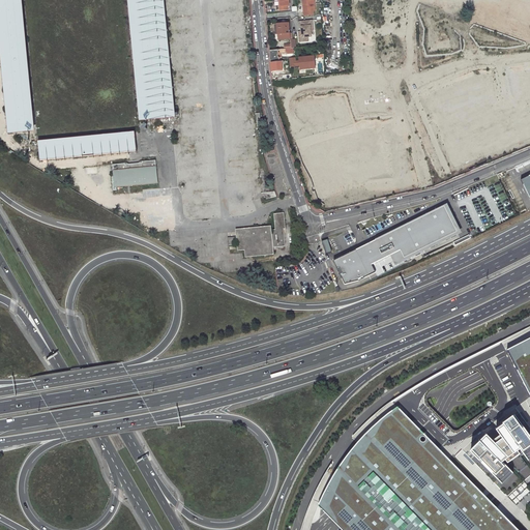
[(19,0),(0,0),(0,86),(5,134),(29,130),(31,130),(19,0)]
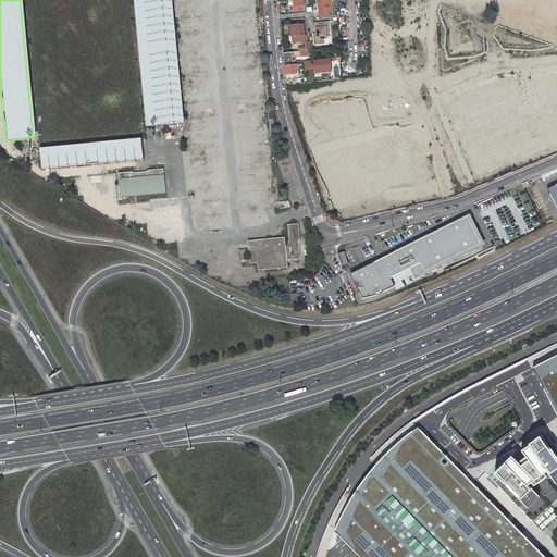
[(169,0),(131,0),(143,125),(181,122),(169,0)]
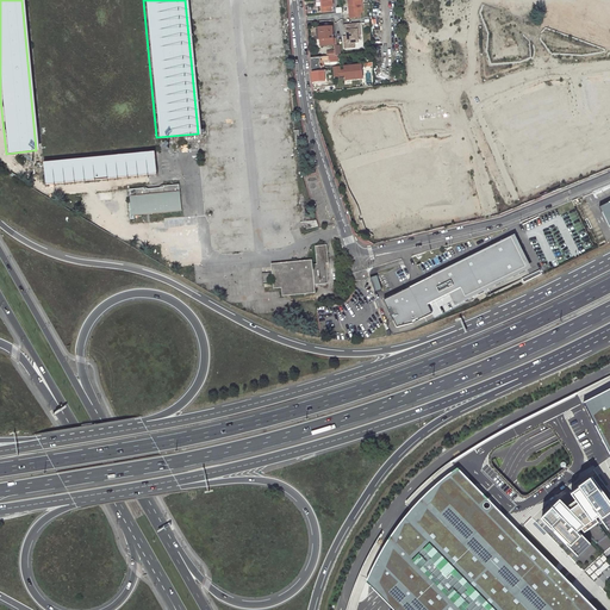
[(322,0),(323,2),(323,7),(322,7),(323,12),(331,12),(331,7),(334,6),(332,0),(322,0)]
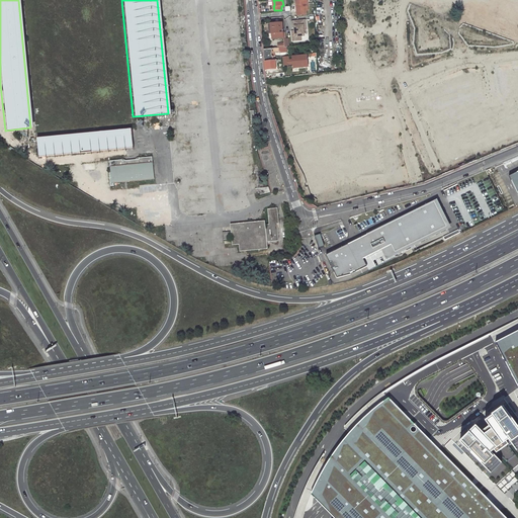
[(295,0),(297,16),(307,15),(307,11),(308,11),(307,0),(295,0)]
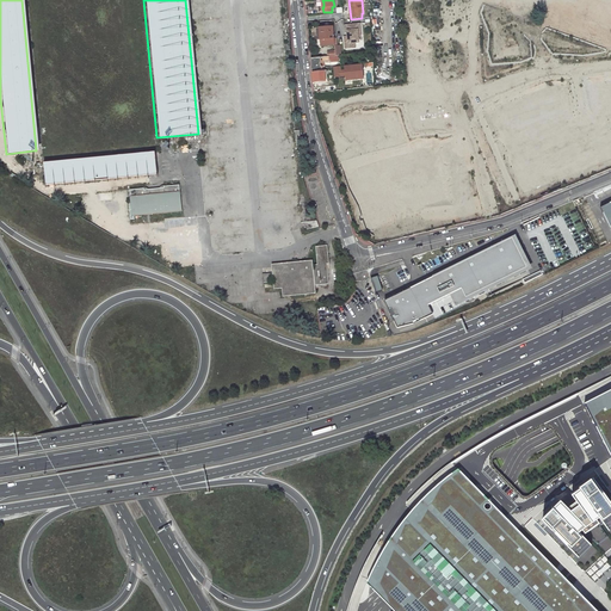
[(359,43),(358,36),(358,31),(360,30),(360,24),(346,25),(346,29),(347,29),(347,35),(344,35),(345,49),(355,49),(355,43),(359,43)]
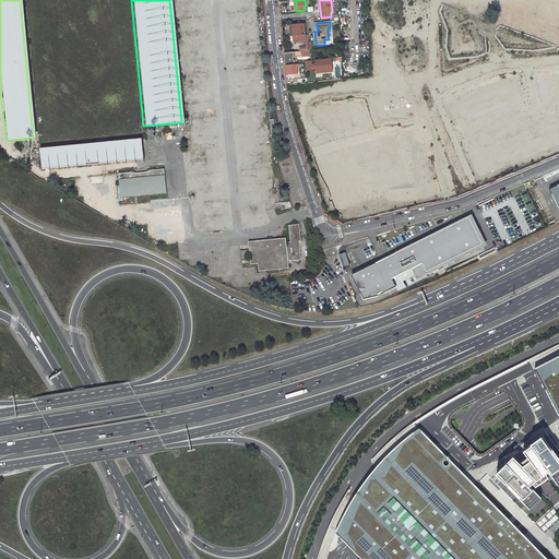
[(293,25),(294,36),(306,35),(306,28),(302,28),(301,28),(300,24),(293,25)]
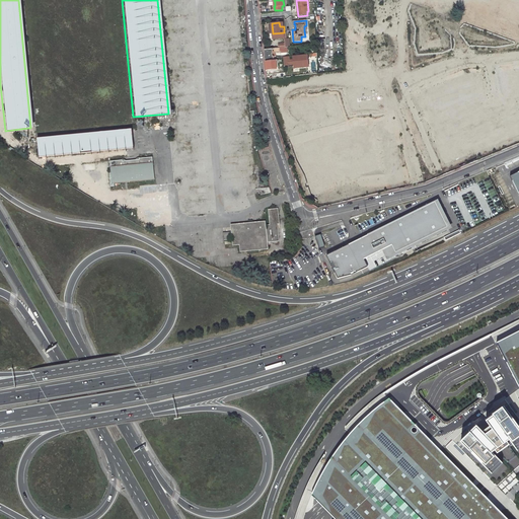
[(264,50),(265,55),(265,58),(273,57),(272,54),(280,53),(280,49),(278,49),(278,48),(264,50)]
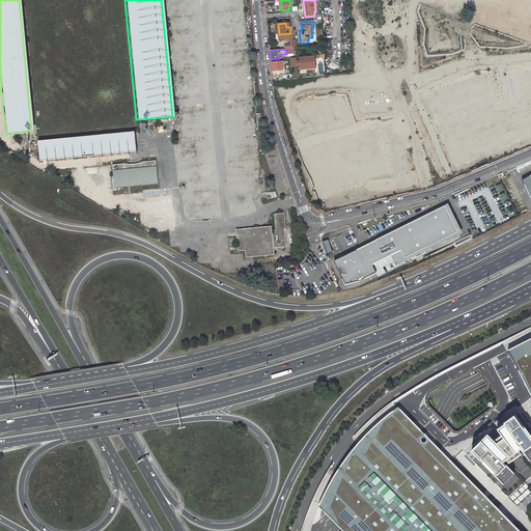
[(272,72),(283,71),(282,61),(271,62),(272,72)]
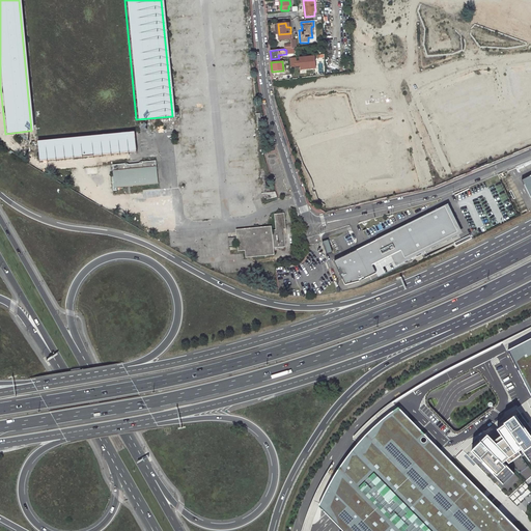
[(36,161),(134,151),(133,132),(35,140),(36,161)]
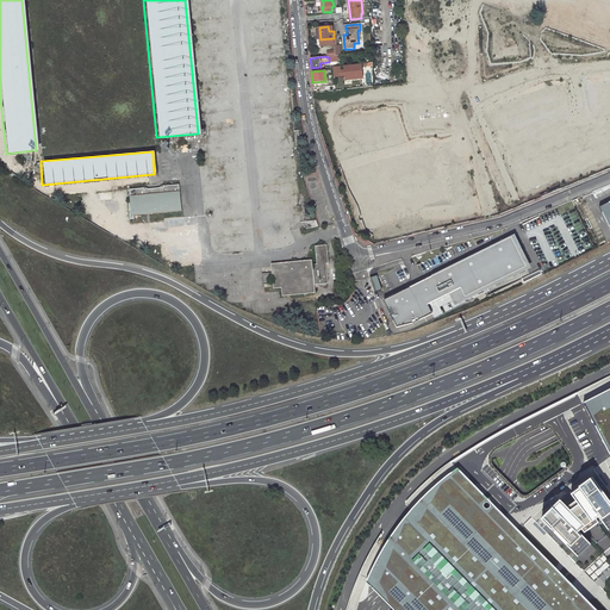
[(143,188),(130,190),(130,197),(132,197),(134,215),(180,210),(178,193),(180,192),(179,185),(163,186),(163,187),(144,190),(143,188)]
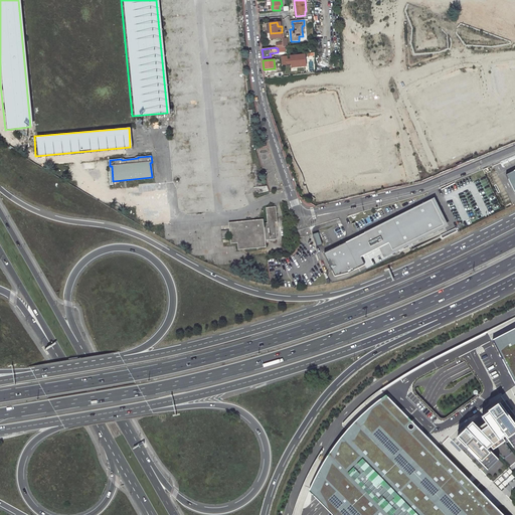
[(514,168),(503,175),(514,196),(514,195),(514,168)]
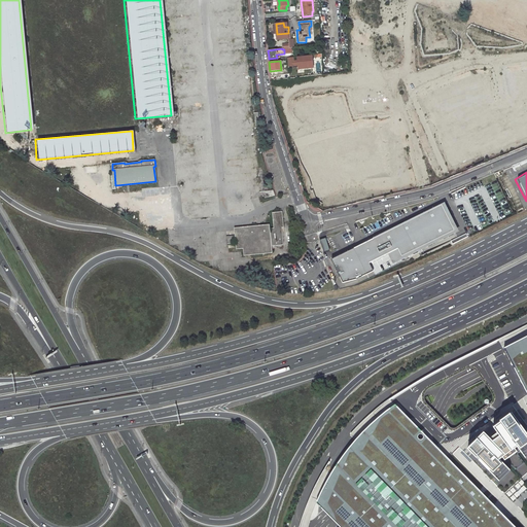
[(443,203),(330,258),(341,282),(355,278),(371,271),(367,262),(395,248),(399,255),(456,231),(443,203)]
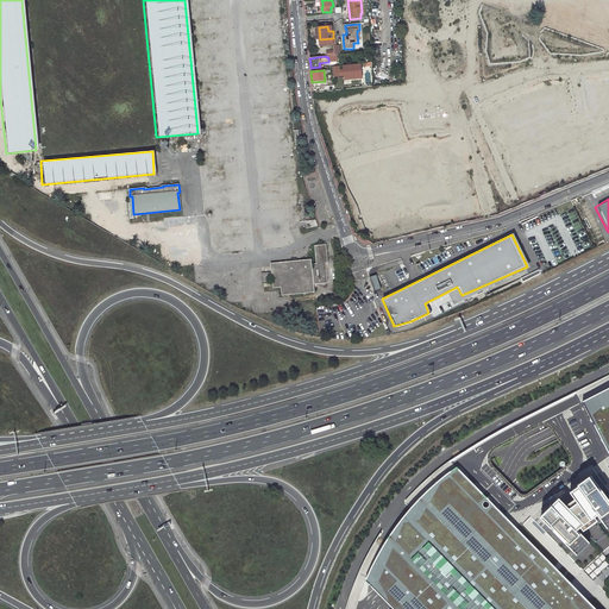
[(312,261),(271,264),(272,288),(281,288),(282,295),(290,295),(315,293),(314,283),(328,282),(326,263),(328,263),(326,245),(314,245),(315,263),(312,263),(312,261)]
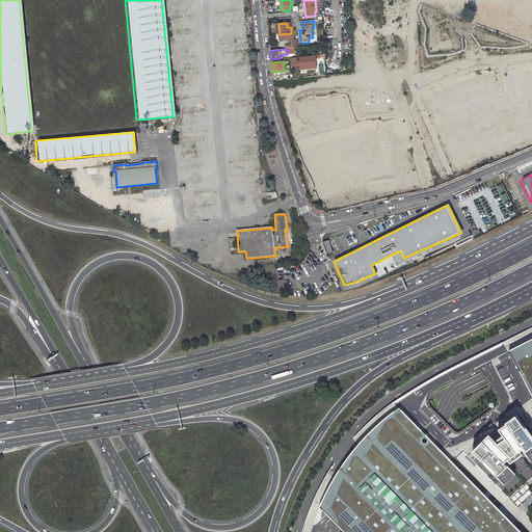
[(327,240),(322,242),(326,254),(331,251),(327,240)]
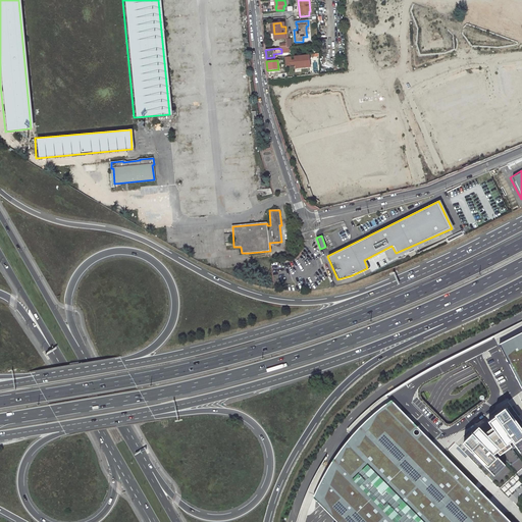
[(521,335),(502,347),(510,360),(516,371),(521,381),(521,335)]
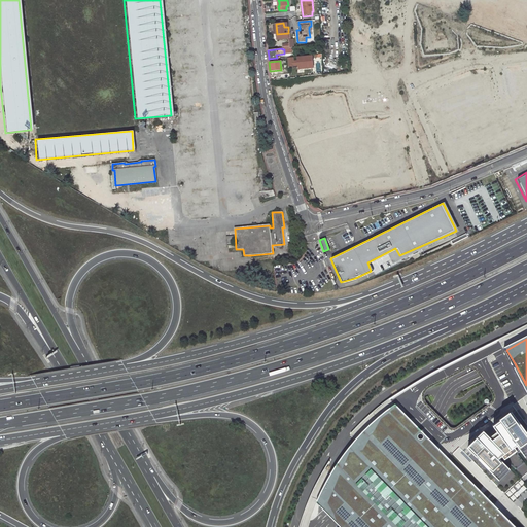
[(516,526),(504,515),(427,437),(401,412),(395,405),(383,414),(367,428),(350,446),(343,455),(336,465),(332,463),(329,461),(323,470),(317,481),(314,488),(310,496),(340,526),(516,526)]
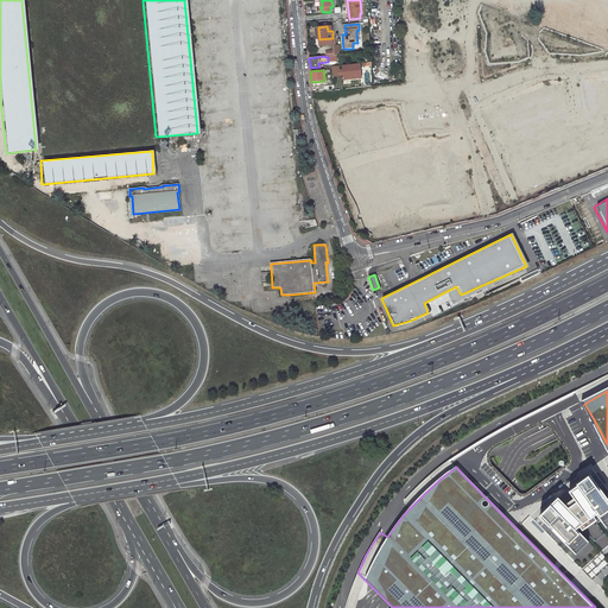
[(607,491),(590,467),(555,493),(530,515),(581,569),(603,551),(607,546),(607,491)]
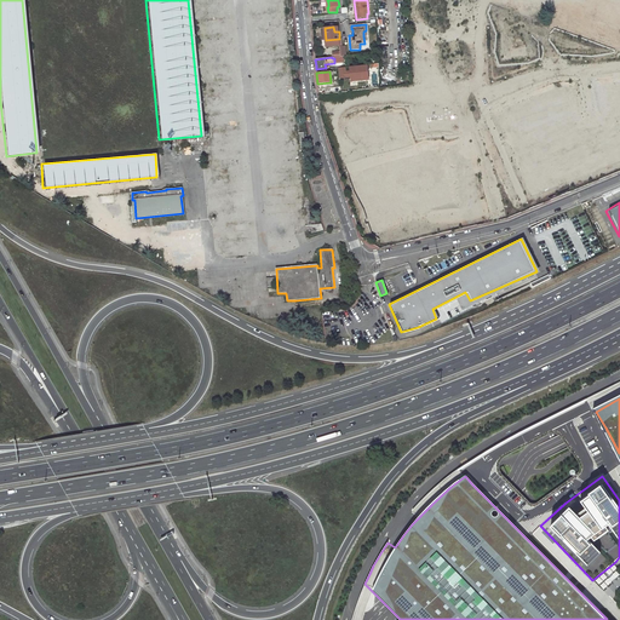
[(400,619),(365,584),(356,606),(354,614),(351,619),(400,619)]
